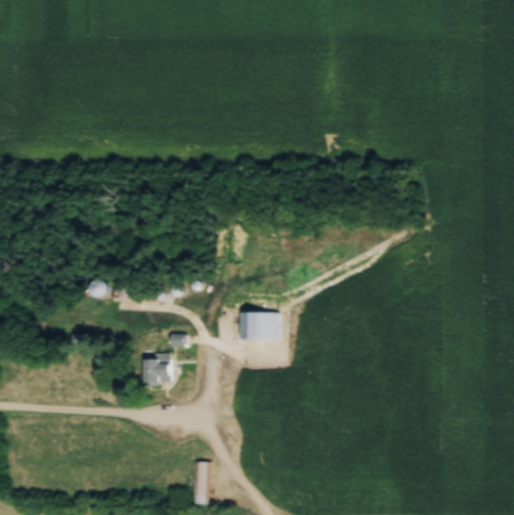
[(90,278),(85,292),(101,297),(105,283),(90,278)]
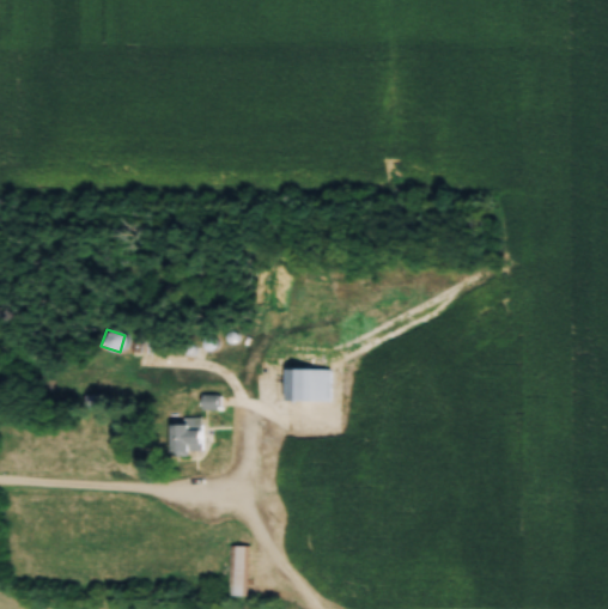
[(329,401),(329,369),(283,369),(283,401),(329,401)]
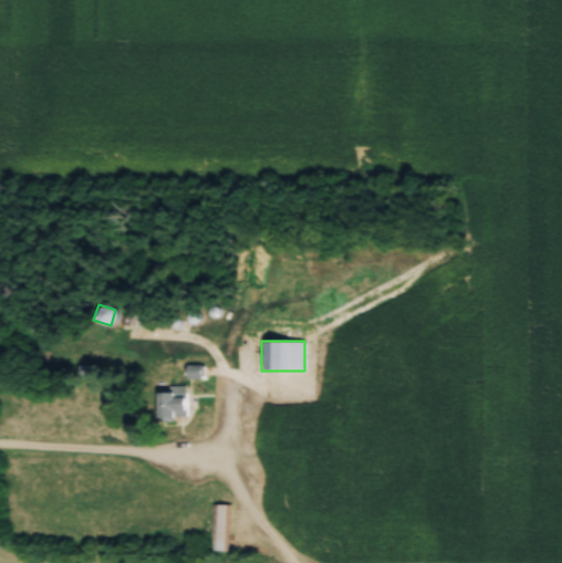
[(200,378),(200,366),(186,366),(186,378),(200,378)]
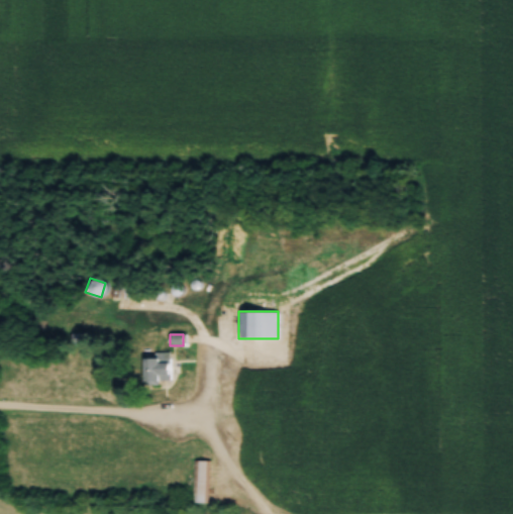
[(169,353),(156,353),(156,358),(142,358),(142,383),(169,383),(169,353)]
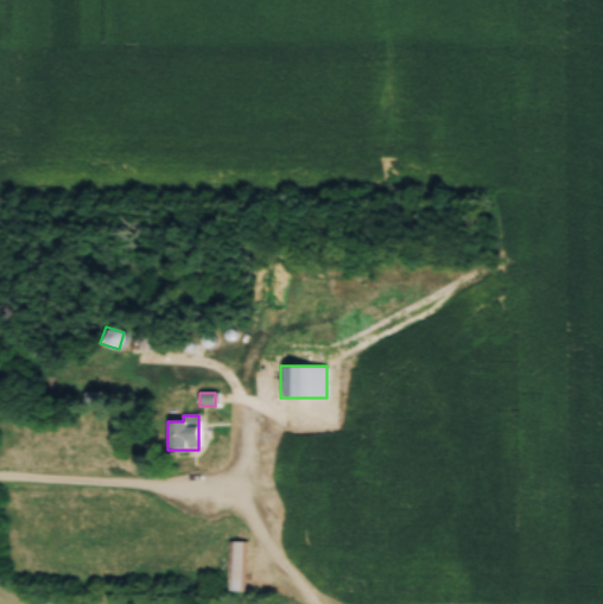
[(223,592),(243,592),(243,542),(224,542),(223,592)]
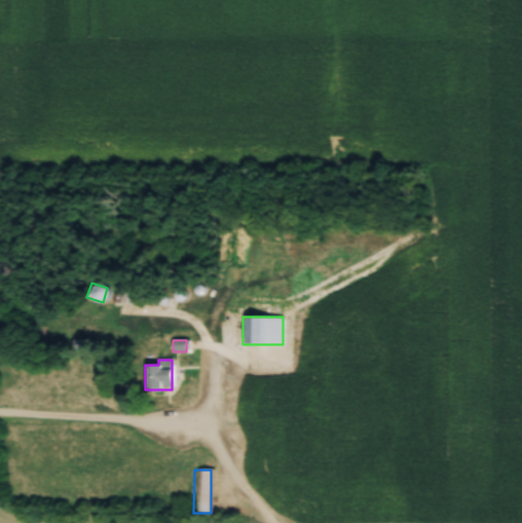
All buildings are outlined.
